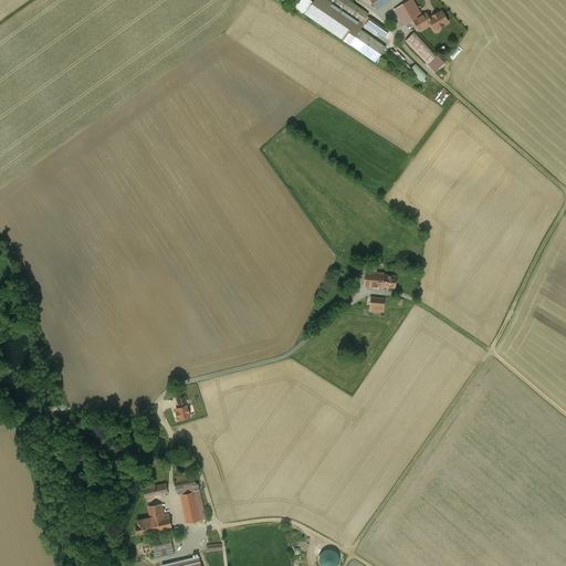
[(362,24),(326,0),(314,0),(305,14),(349,44),(359,29),(360,30),(364,24),(362,23),(362,24)]
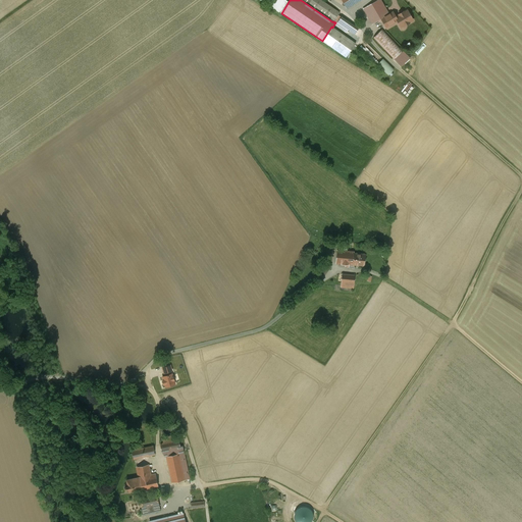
[(301,0),(333,22),(333,21),(340,13),(319,0),(301,0)]
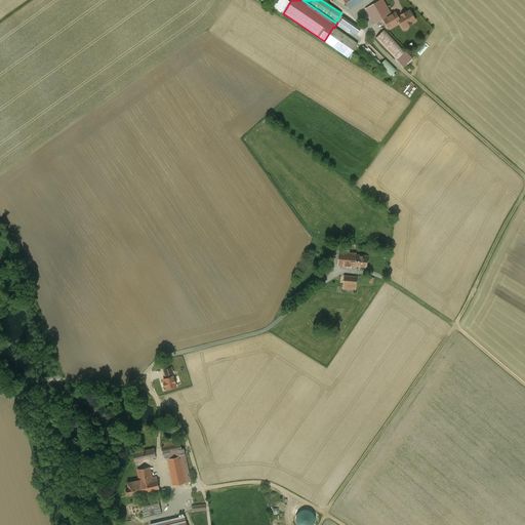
[(382,0),(379,0),(365,8),(374,25),(375,25),(374,23),(381,18),(384,18),(384,19),(392,14),(385,3),(382,0)]
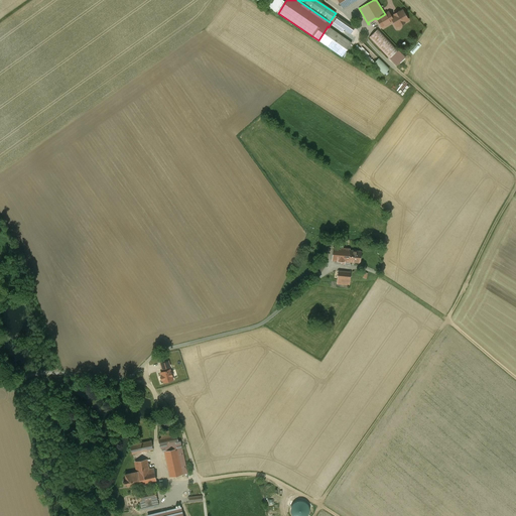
[(402,10),(399,12),(399,11),(394,14),(394,15),(391,17),(393,21),(394,22),(396,27),(399,25),(399,26),(404,23),(404,22),(408,20),(402,10)]
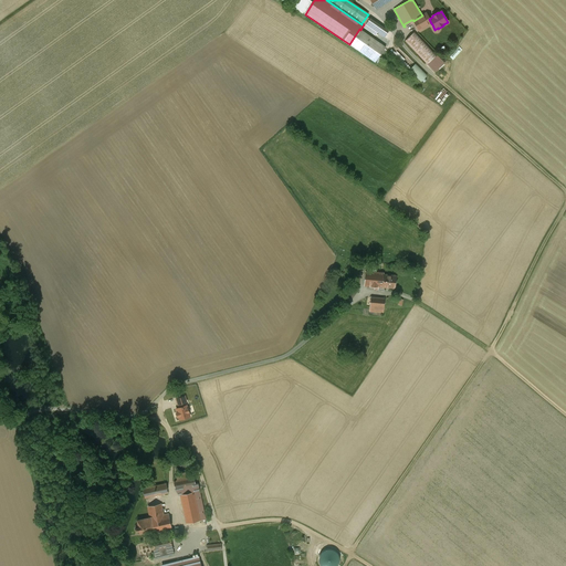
[(422,16),(413,21),(417,25),(419,30),(431,23),(429,19),(426,13),(422,16)]
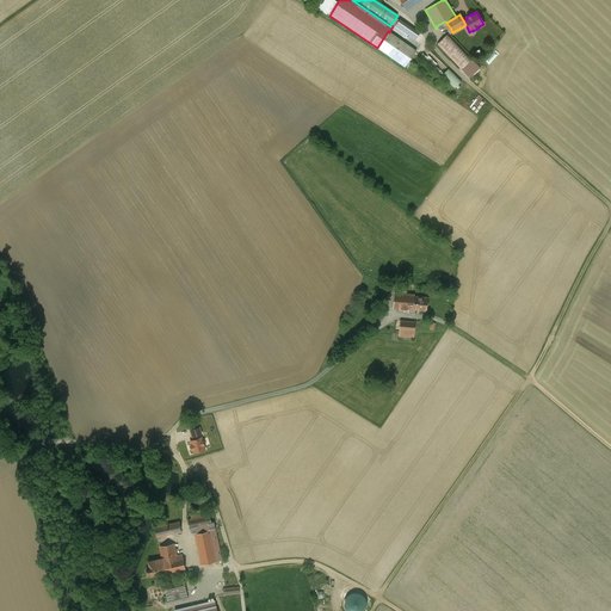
[(419,34),(400,19),(395,26),(414,39),(419,34)]
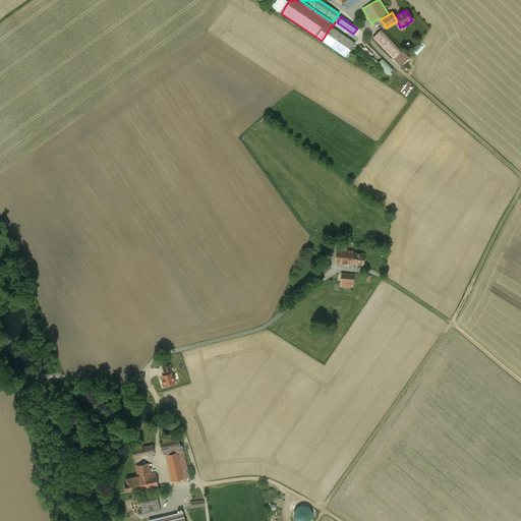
[(332,27),(331,26),(322,41),(345,57),(354,44),(332,27)]
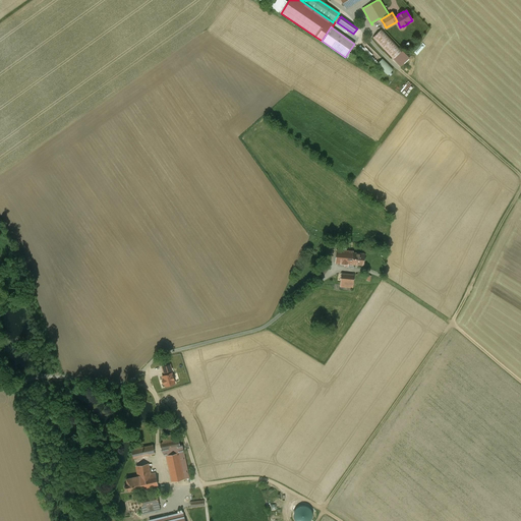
[(402,51),(382,29),(372,38),(393,59),(402,51)]
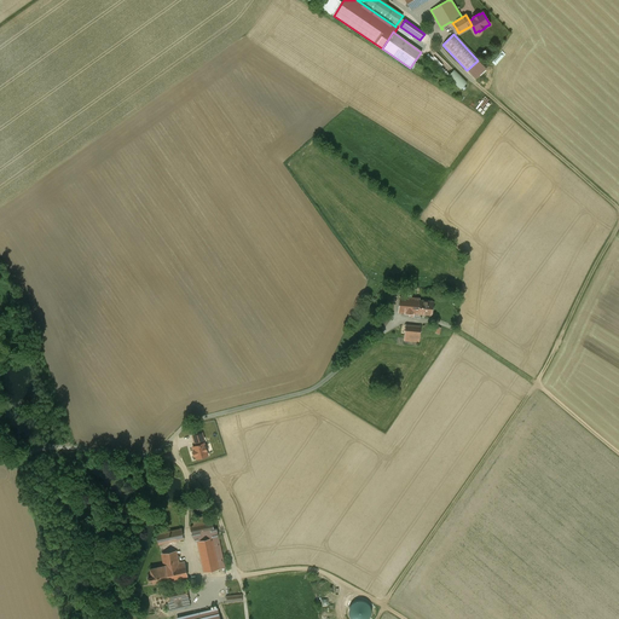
[(462,88),(468,81),(455,69),(447,76),(462,88)]
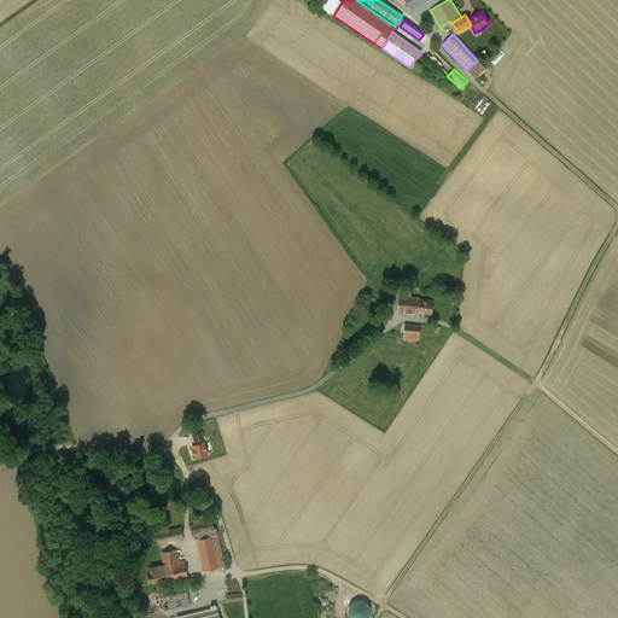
[(432,301),(419,299),(419,298),(402,297),(401,313),(413,313),(420,314),(431,315),(432,301)]
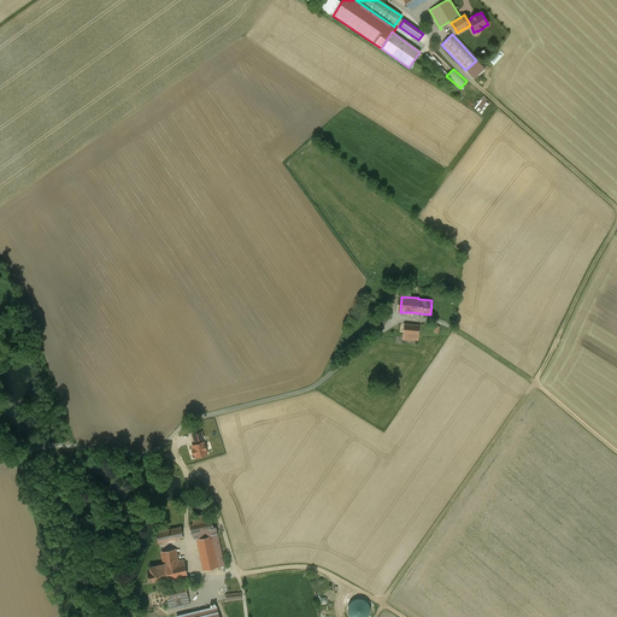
[(383,309),(375,321),(380,325),(389,312),(383,309)]
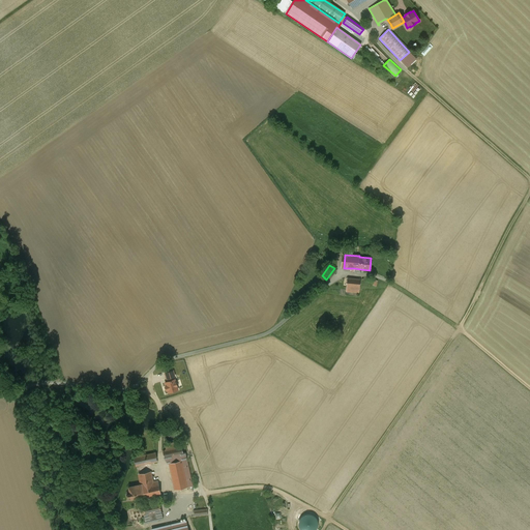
[(360,280),(347,278),(346,291),(359,293),(359,289),(360,280)]
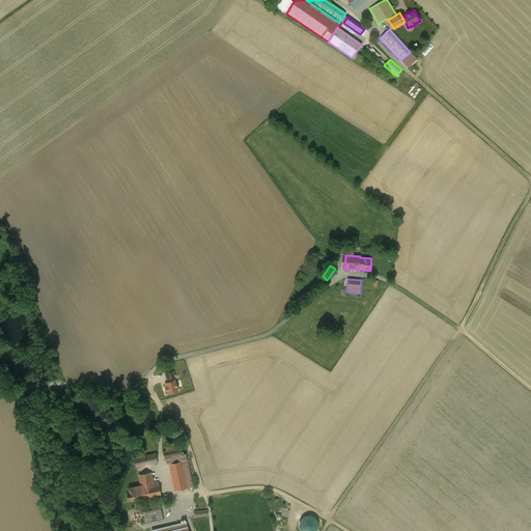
[(175,439),(175,436),(175,434),(173,431),(171,429),(169,429),(166,429),(164,431),(162,434),(162,437),(163,439),(164,441),(166,443),(169,443),(171,443),(174,441),(175,439)]
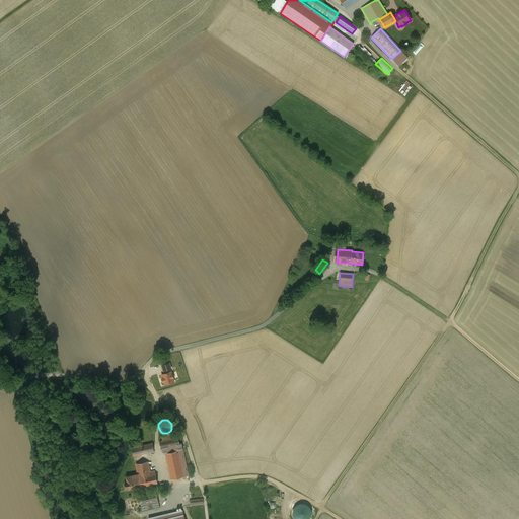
[(175,432),(160,435),(161,441),(176,438),(175,432)]
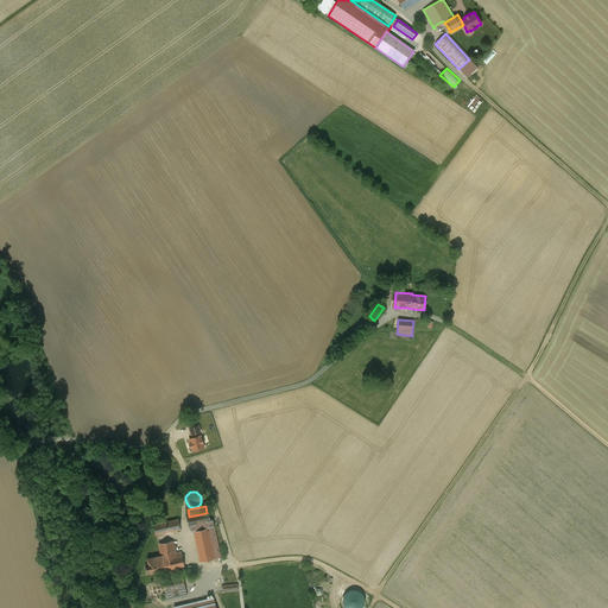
[(189,517),(187,518),(189,525),(210,520),(208,513),(189,517)]
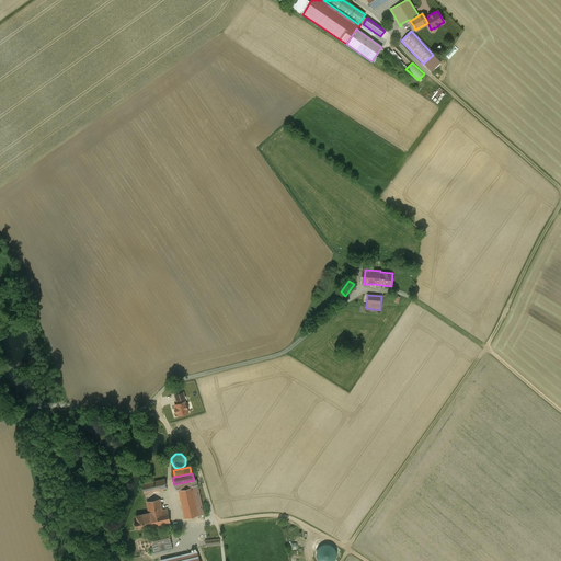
[(164,479),(141,484),(144,493),(167,488),(164,479)]
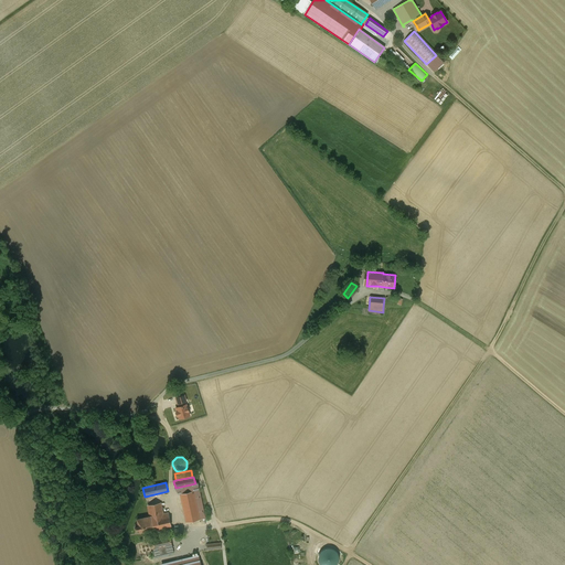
[(199,490),(193,491),(200,519),(205,518),(199,490)]
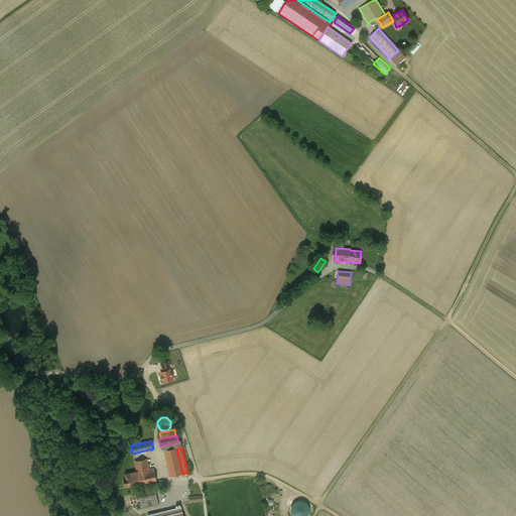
[(176,448),(164,450),(170,477),(182,474),(176,448)]
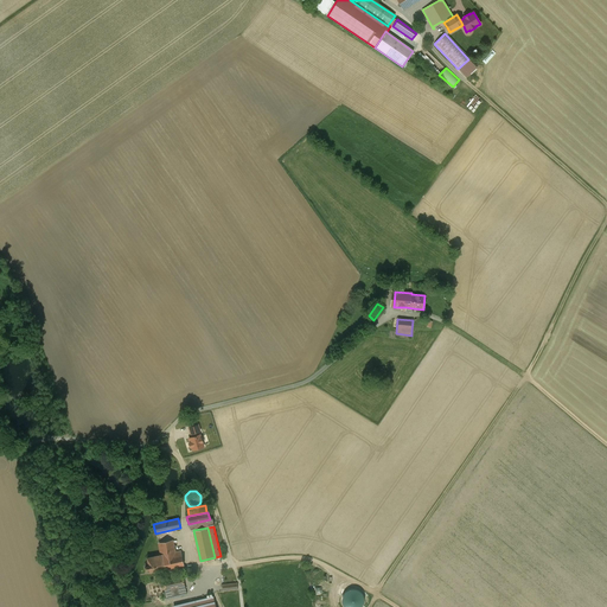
[(173,541),(159,543),(161,555),(176,551),(173,541)]
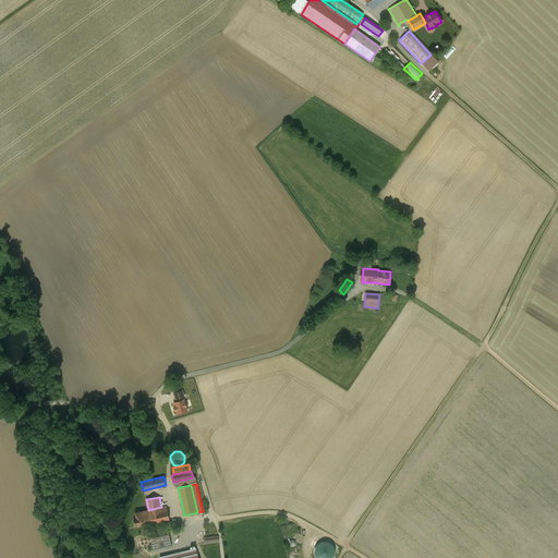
[(148,510),(146,510),(135,512),(136,518),(136,520),(135,520),(133,521),(134,523),(135,523),(137,523),(137,525),(169,519),(166,506),(161,507),(148,510)]
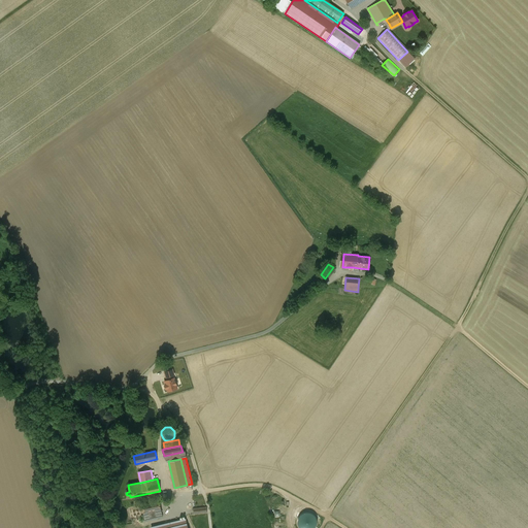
[(159,501),(141,505),(143,517),(144,521),(149,520),(162,517),(159,501)]
